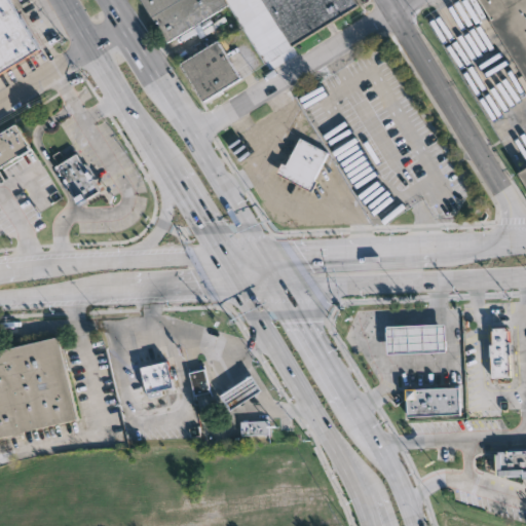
[(25,59),(0,73),(0,0),(8,0),(39,49),(25,59)]
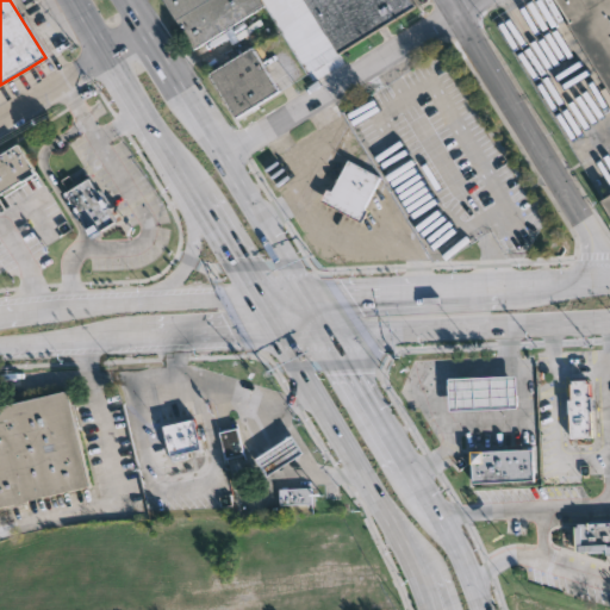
[(260,0),(263,6),(193,49),(162,0),(260,0)]
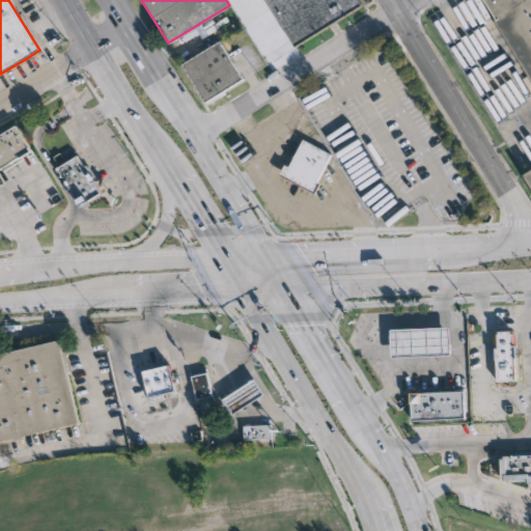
[(329,26),(296,47),(268,0),(358,0),(362,5),(329,26)]
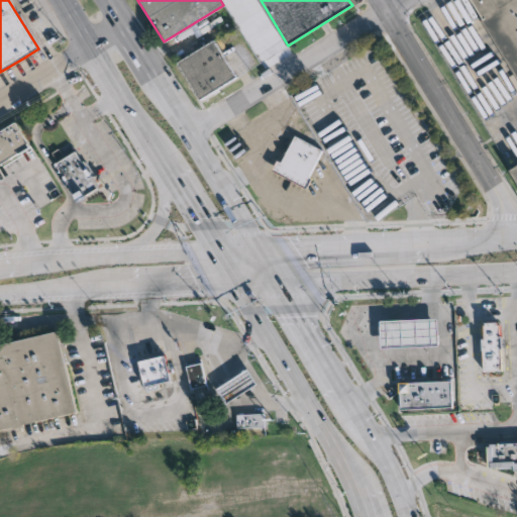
[(516,0),(516,179),(510,168),(516,163),(516,80),(469,0),(516,0)]
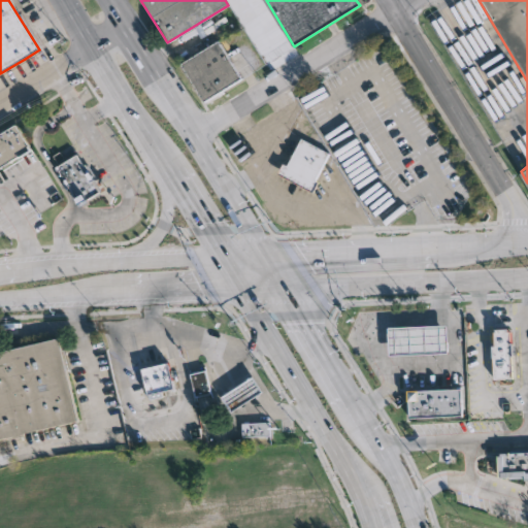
[(244,80),(208,102),(186,65),(223,42),(245,79),(244,80)]
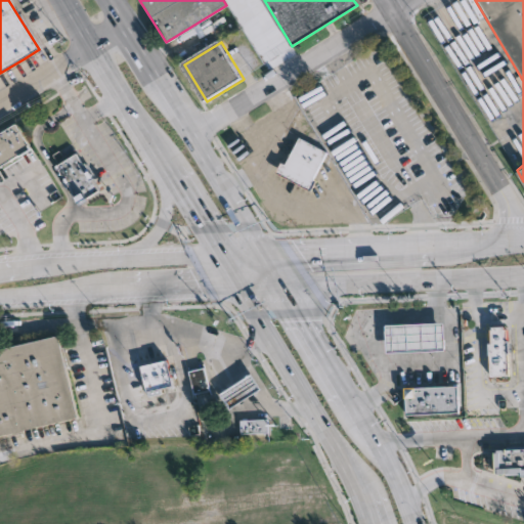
[(0,166),(0,133),(16,124),(31,147),(0,166)]
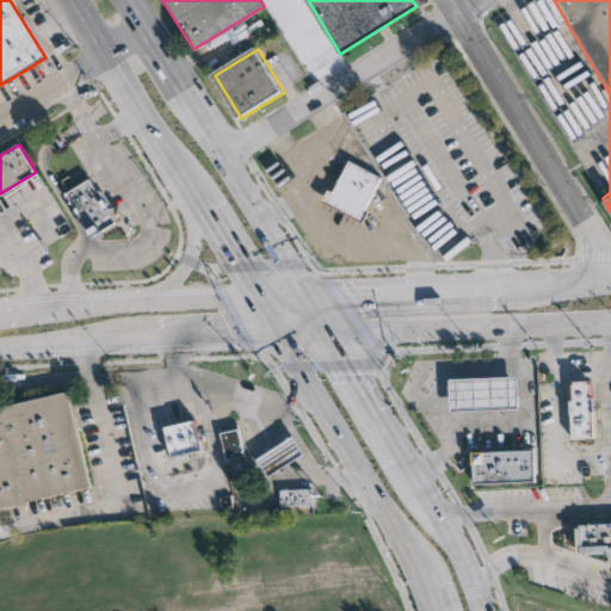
[(381,177),(364,209),(369,211),(363,223),(322,201),(328,190),(333,192),(350,160),(381,177)]
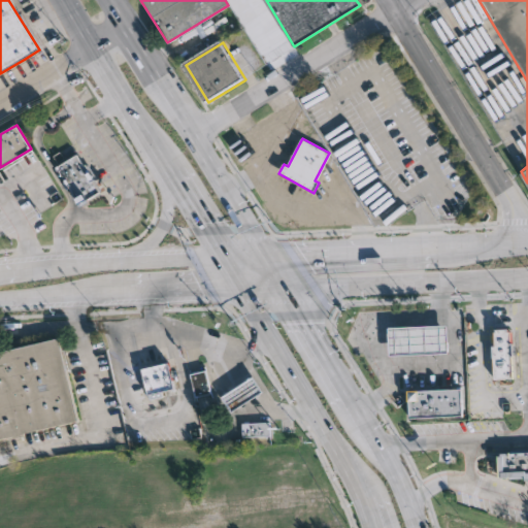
[(59,153),(66,164),(78,157),(85,167),(87,166),(91,172),(89,173),(101,194),(80,206),(58,168),(59,167),(53,157),(59,153)]
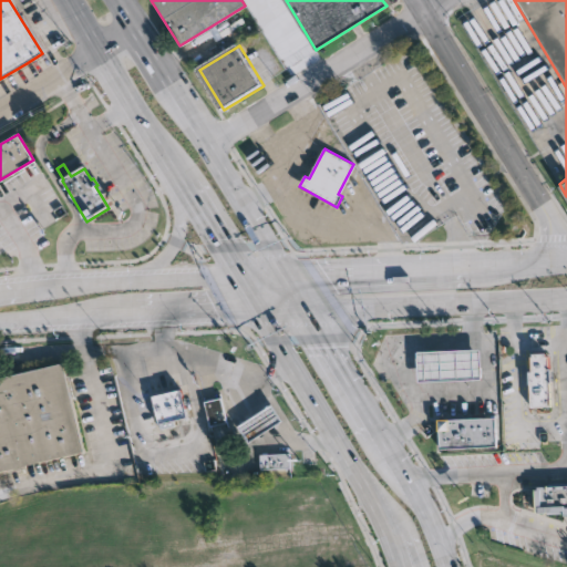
[(481,379),(416,380),(415,351),(480,349),(481,379)]
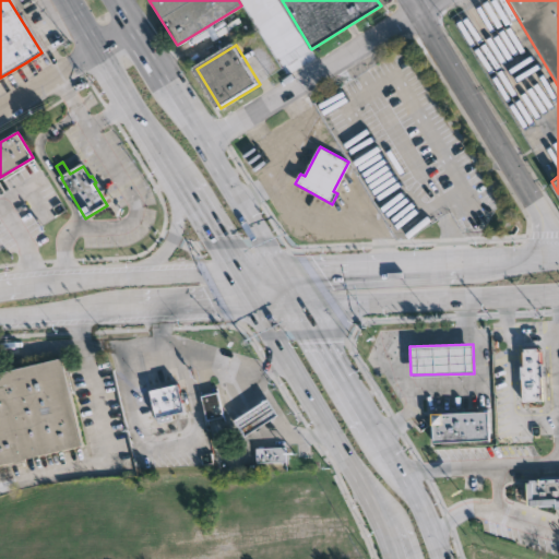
[(535,347),(535,351),(538,351),(539,363),(540,363),(542,401),(523,401),(522,381),(521,381),(520,366),(523,366),(522,352),(524,352),(524,348),(535,347)]
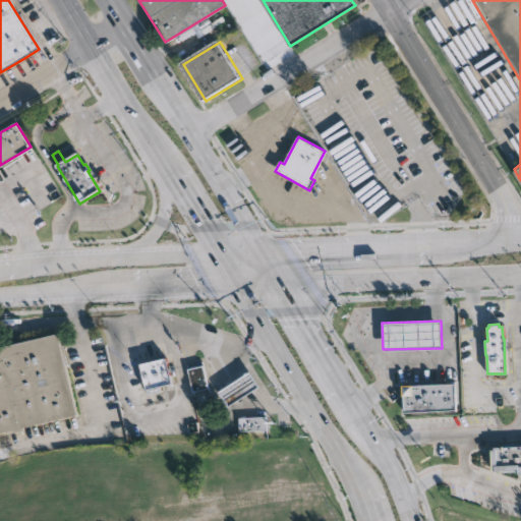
[(82,413),(0,432),(0,346),(63,332),(82,413)]
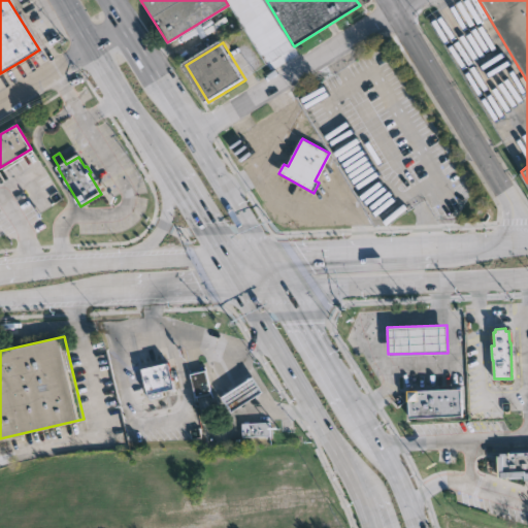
[(168,361),(169,368),(177,367),(179,376),(171,378),(173,388),(144,394),(143,388),(145,387),(143,382),(141,383),(138,367),(168,361)]
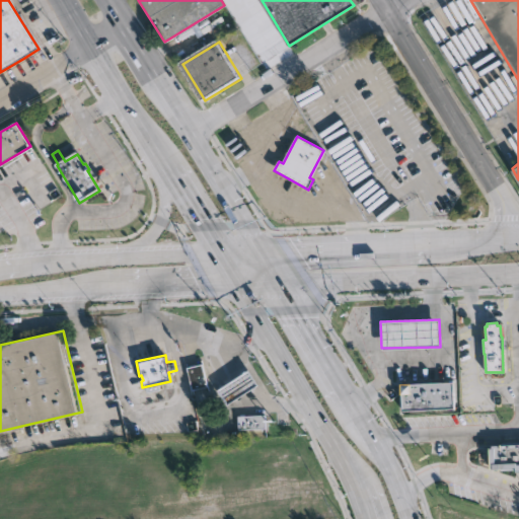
[(193,387),(191,388),(184,365),(200,362),(206,384),(193,387)]
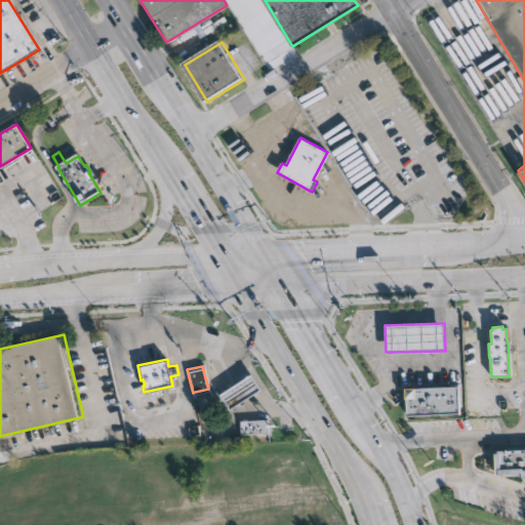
[(263,390),(232,411),(220,395),(251,374),(263,390)]
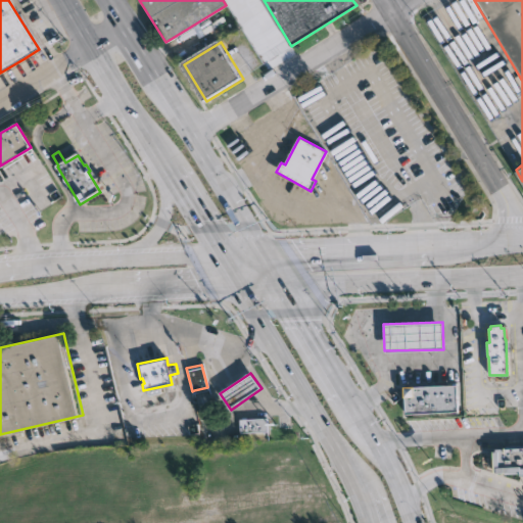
[(456,384),(457,412),(406,414),(405,397),(402,397),(402,386),(456,384)]
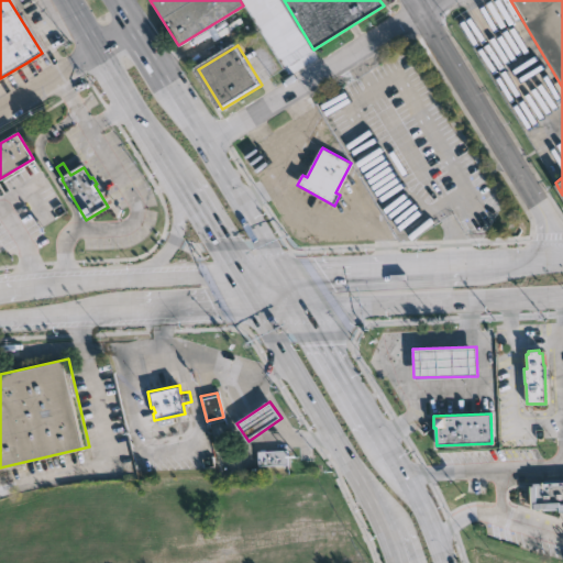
[(260,465),(255,465),(255,451),(286,449),(287,464),(260,465)]
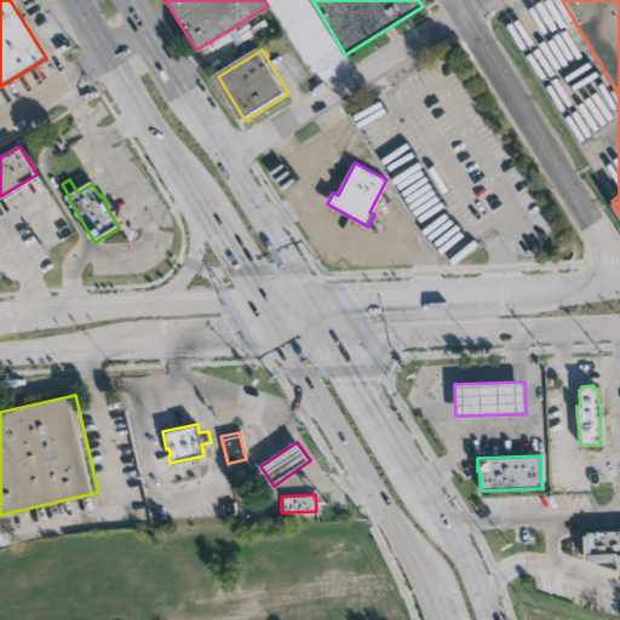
[(619,528),(619,563),(616,563),(616,562),(597,563),(597,561),(585,561),(584,533),(598,532),(598,528),(619,528)]
